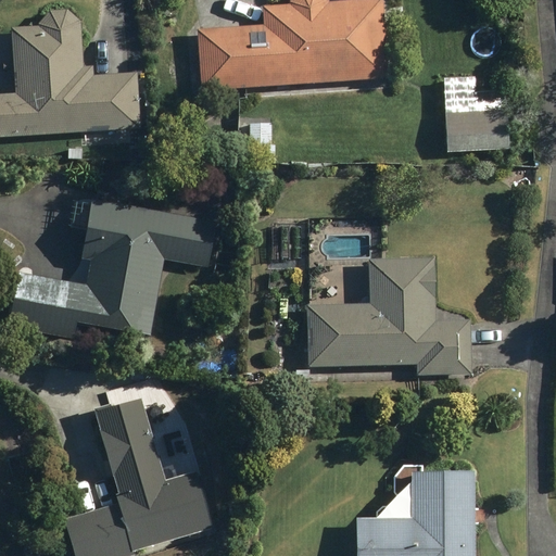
[(287,0),(288,3),(261,4),(262,25),(197,29),(201,89),(388,78),(382,0),(336,0),(327,0),(287,0)]
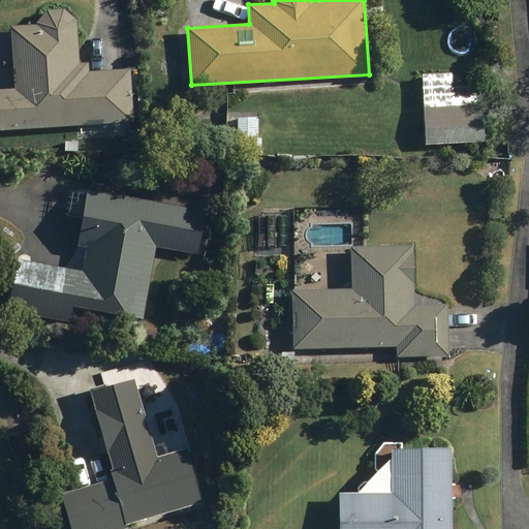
[(35,22),(35,25),(9,26),(13,88),(0,89),(0,129),(132,121),(129,68),(87,71),(87,62),(76,62),(74,21),(61,9),(45,9),(35,22)]
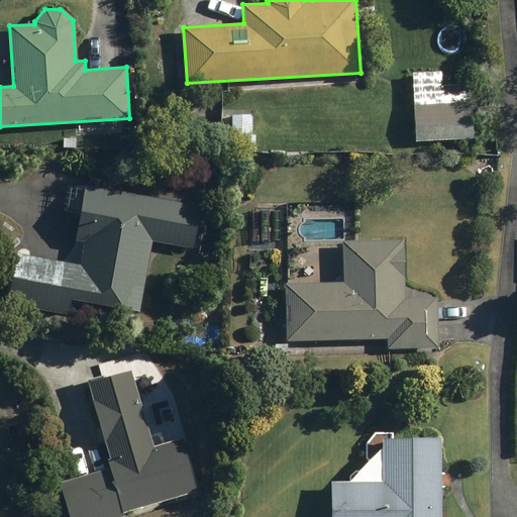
[(251,115),(223,115),(223,149),(259,149),(259,134),(251,134),(251,115)]
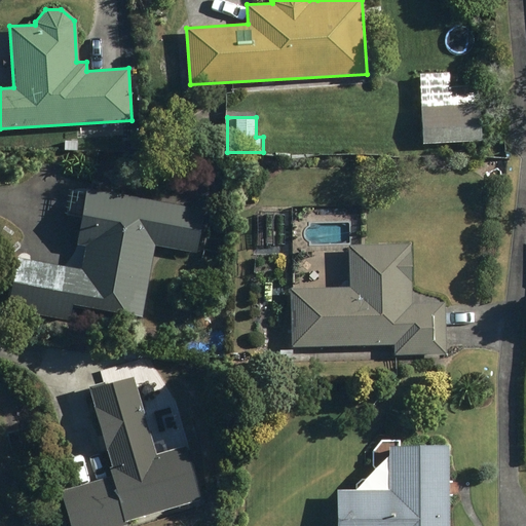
[(84,187),(75,241),(84,243),(80,269),(14,258),(5,309),(68,321),(71,304),(141,316),(154,245),(194,252),(202,209),(84,187)]
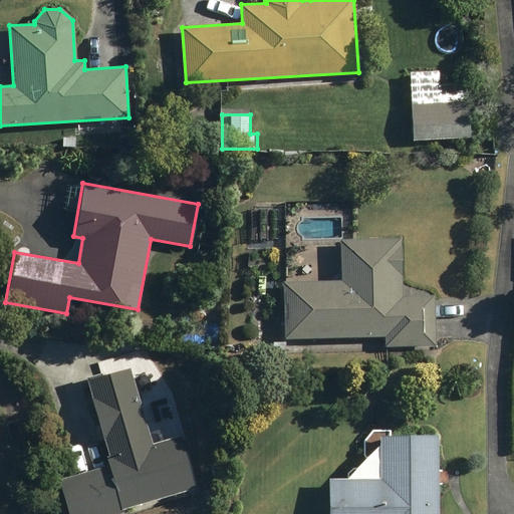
[(340,280),(282,281),(283,338),(384,336),(384,346),(434,345),(433,295),(401,296),(399,238),(339,239),(340,280)]
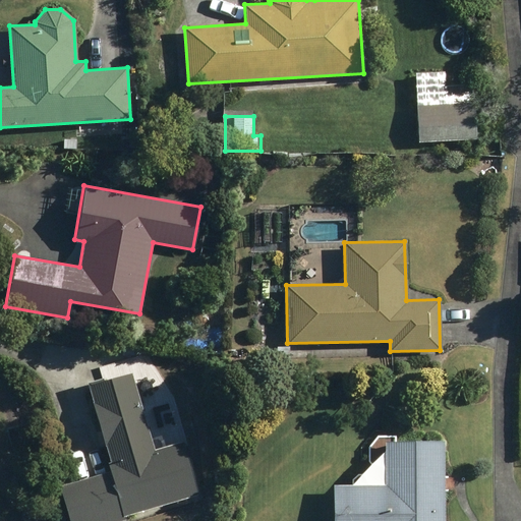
[(288,346),(276,346),(277,357),(289,357),(288,346)]
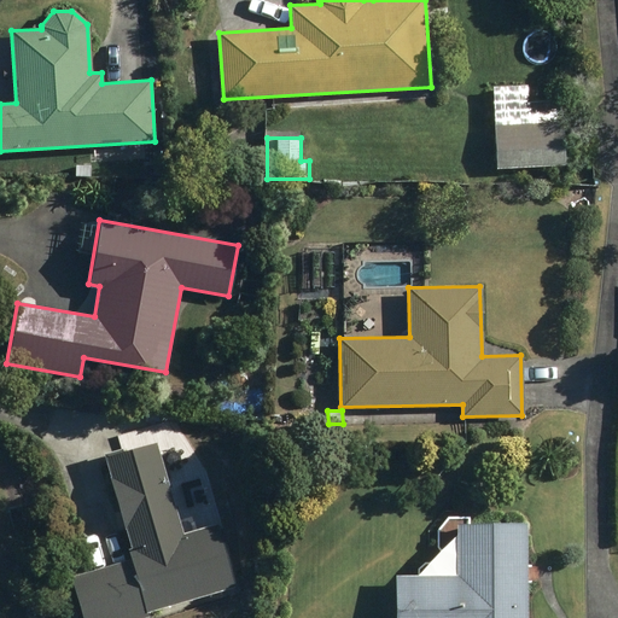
[(182,534),(155,442),(104,458),(130,548),(127,549),(130,561),(70,579),(81,617),(145,617),(147,617),(146,613),(234,587),(215,524),(182,534)]
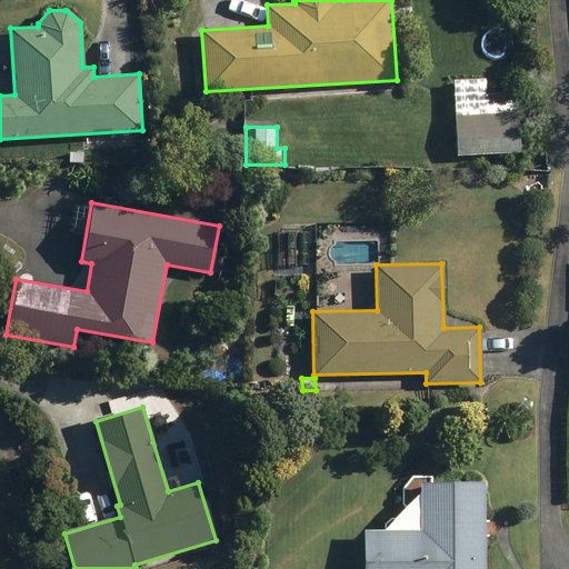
[(420,529),(363,530),(363,568),(485,568),(485,481),(419,481),(420,529)]
